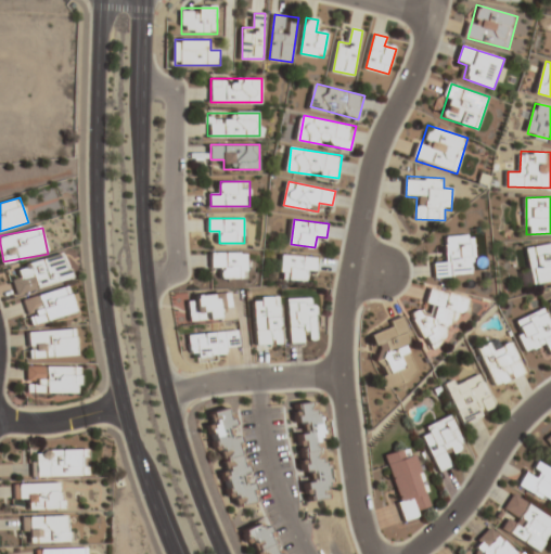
[(474,234),(445,236),(447,261),(435,261),(436,277),(476,274),(474,234)]
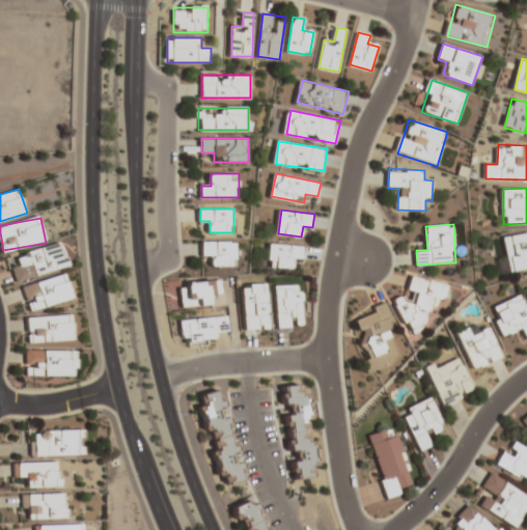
[(526,232),(505,235),(510,272),(526,269),(526,232)]
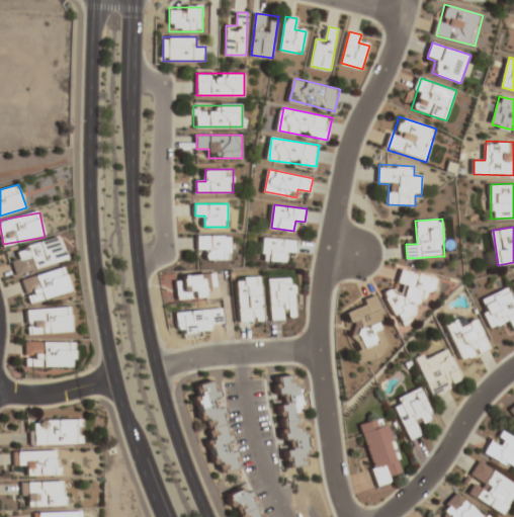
[(233,259),(233,235),(198,235),(198,248),(209,248),(209,259),(233,259)]
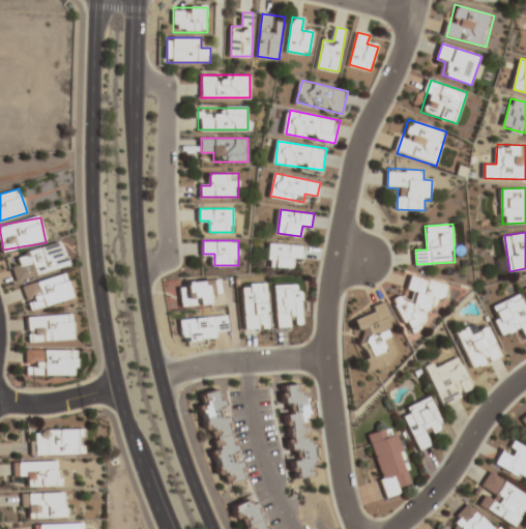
[(15,267),(18,281),(67,268),(61,243),(19,254),(22,265),(15,267)]
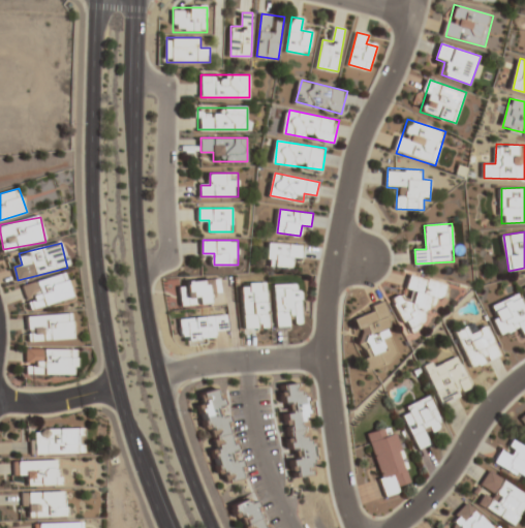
[(292,256),(304,257),(304,245),(271,243),(270,266),(291,268),(292,256)]
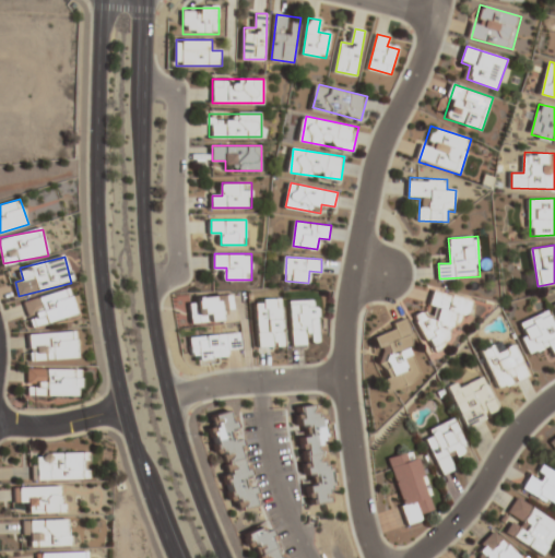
[(25,300),(32,325),(77,315),(70,288),(25,300)]
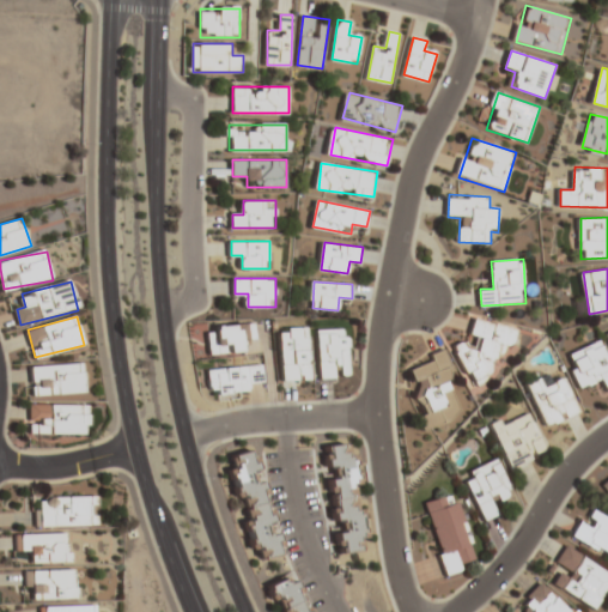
[(516,327),(476,316),(472,335),(481,338),(479,347),(464,343),(456,371),(475,376),(473,382),(486,386),(494,358),(508,362),(516,327)]
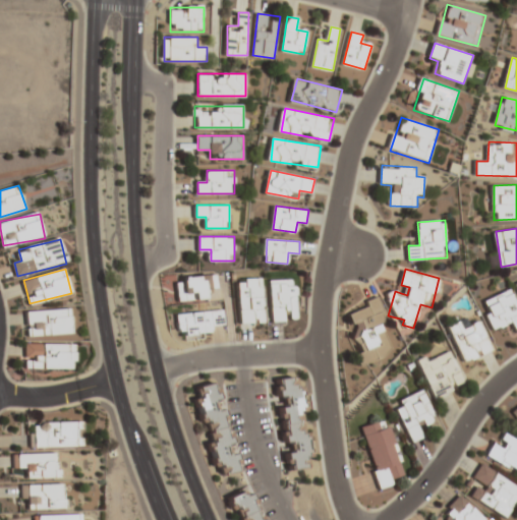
[(179,300),(210,300),(210,289),(218,289),(218,276),(179,276),(179,300)]
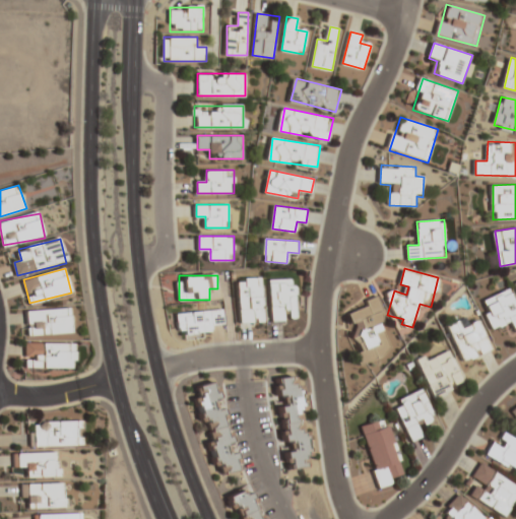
[(265,277),(241,277),(241,323),(265,323),(265,277)]
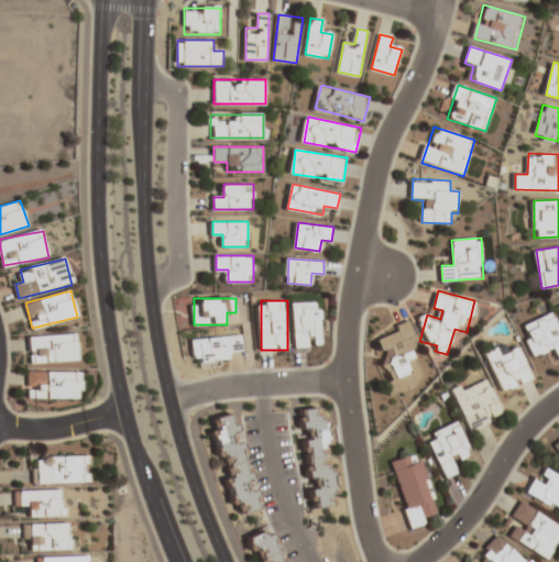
[(295,301),(295,346),(322,346),(322,301),(295,301)]
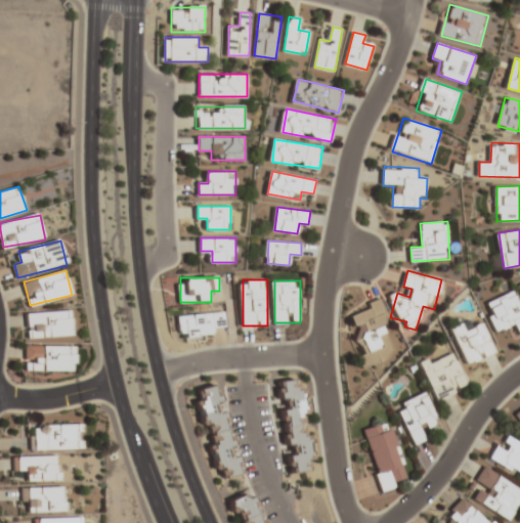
[(516,325),(519,333),(519,297),(517,291),(485,303),(496,333),(516,325)]
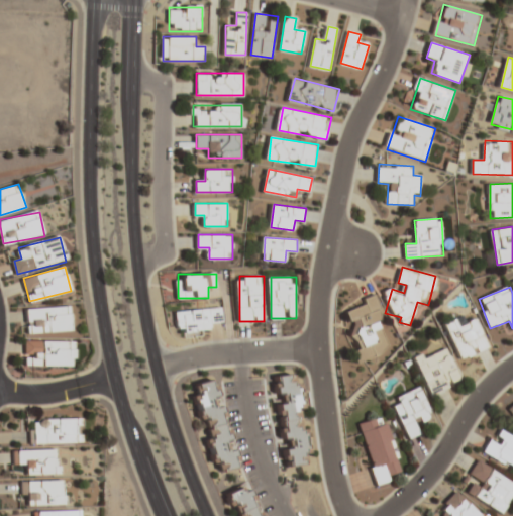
[(389,350),(379,318),(385,316),(377,294),(364,299),(366,304),(347,310),(360,348),(352,350),(356,362),(389,350)]
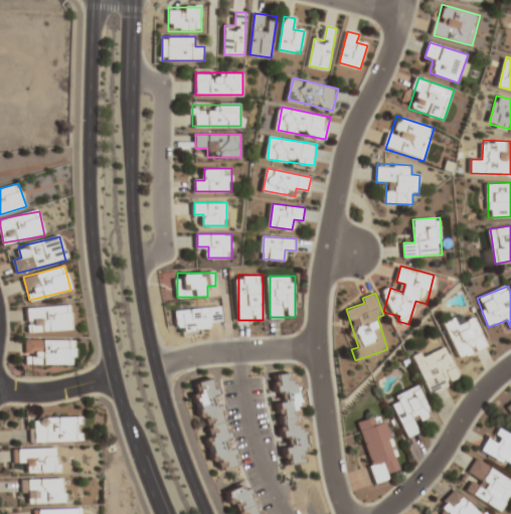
[(70,331),(70,306),(27,306),(27,331),(70,331)]
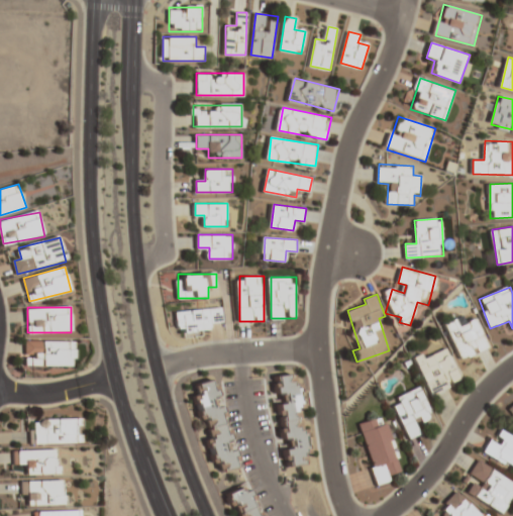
[(223,309),(179,310),(179,333),(214,332),(213,324),(223,323),(223,309)]
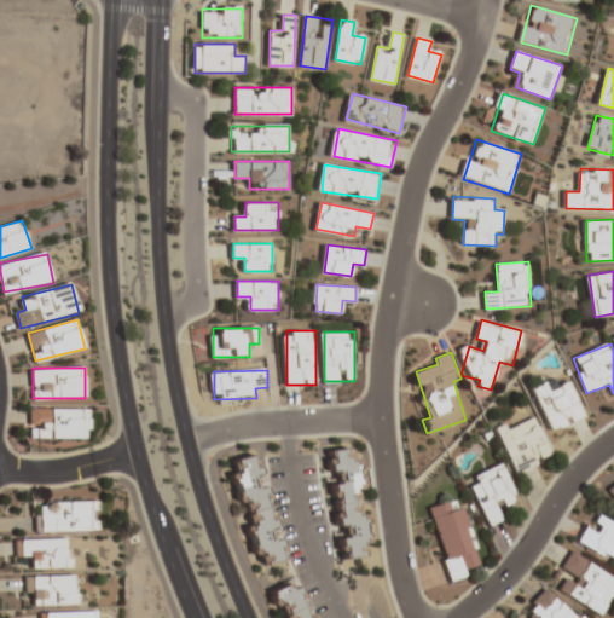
[(588,416),(572,381),(554,390),(550,380),(533,387),(554,432),(588,416)]
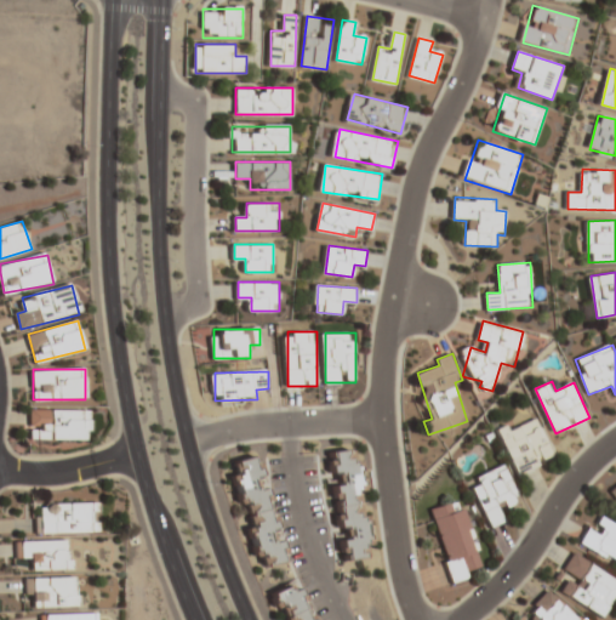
[(90,409),(30,409),(30,441),(90,441),(90,409)]
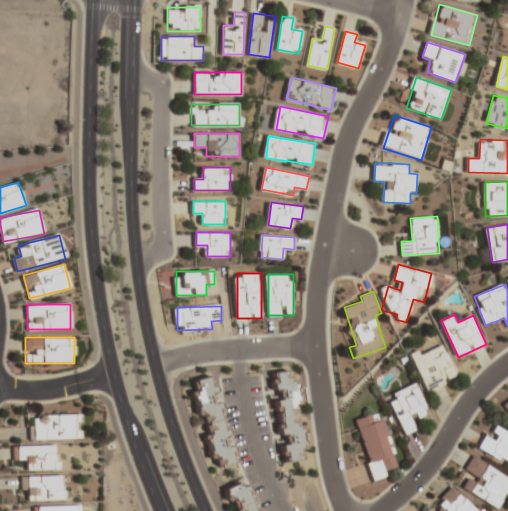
[(459,379),(444,341),(412,354),(427,391),(459,379)]
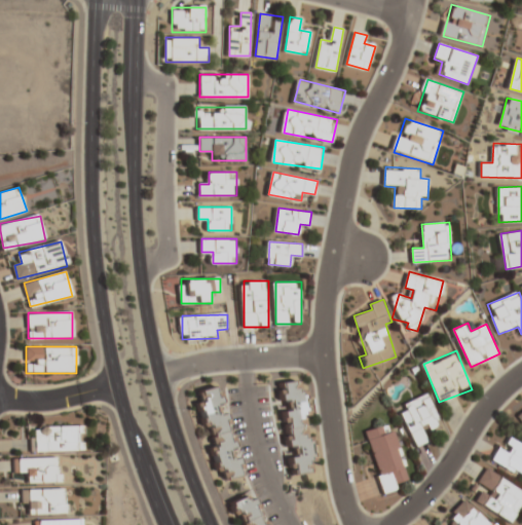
[(288,447),(292,447),(294,473),(310,472),(304,380),(281,382),(282,402),(285,402),(288,447)]
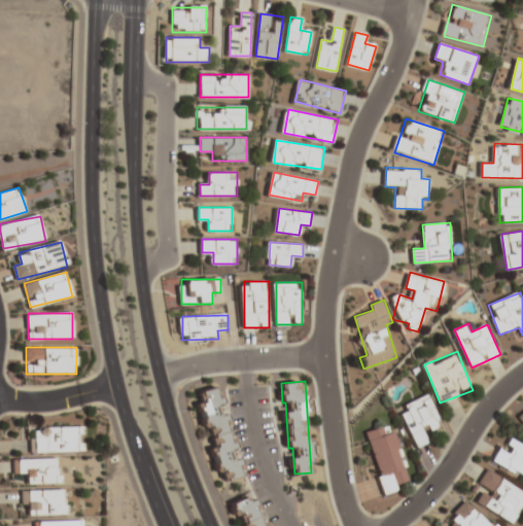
[(219,386),(198,392),(223,481),(245,475),(219,386)]
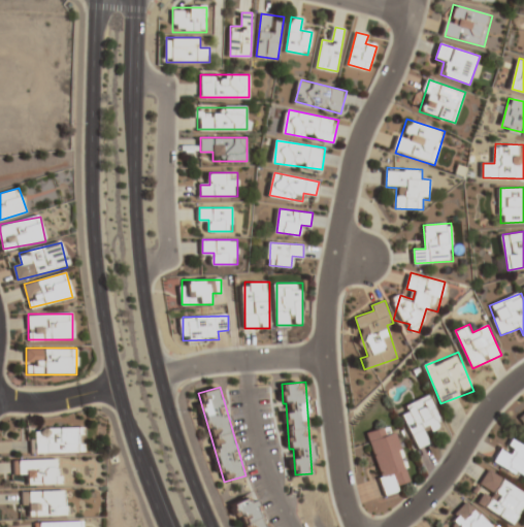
[(427,433),(445,426),(432,395),(401,406),(417,449),(431,443),(427,433)]
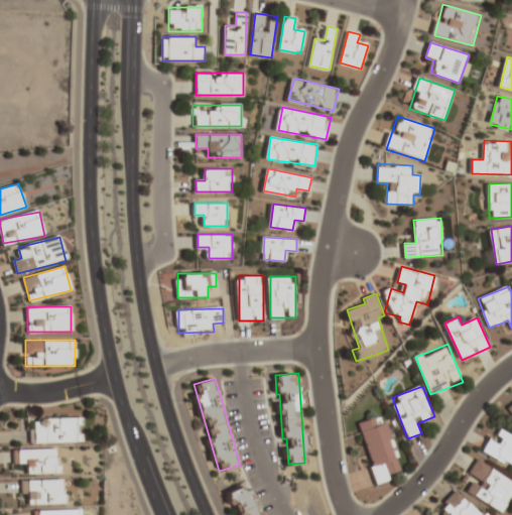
[(390,421),(383,423),(381,415),(359,421),(377,485),(396,479),(394,470),(402,467),(390,421)]
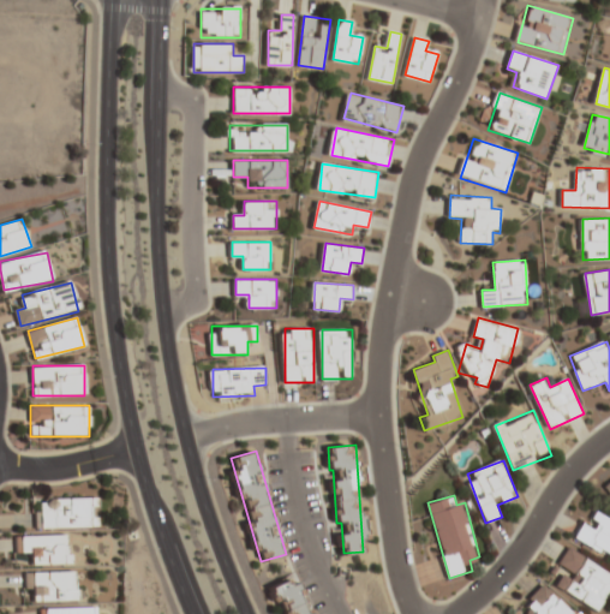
[(97,498),(37,498),(37,529),(97,529),(97,498)]
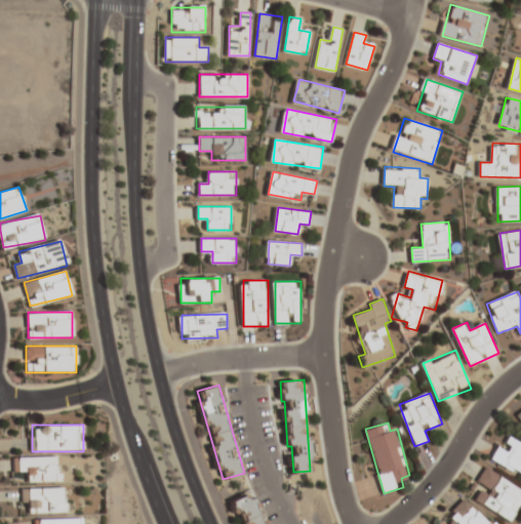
[(520,441),(506,434),(492,461),(520,475),(520,441)]
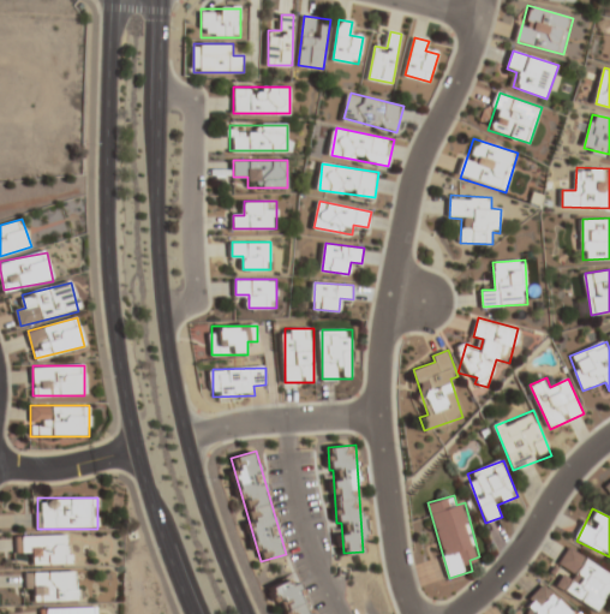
[(33,565),(72,565),(72,534),(19,534),(19,553),(33,553),(33,565)]
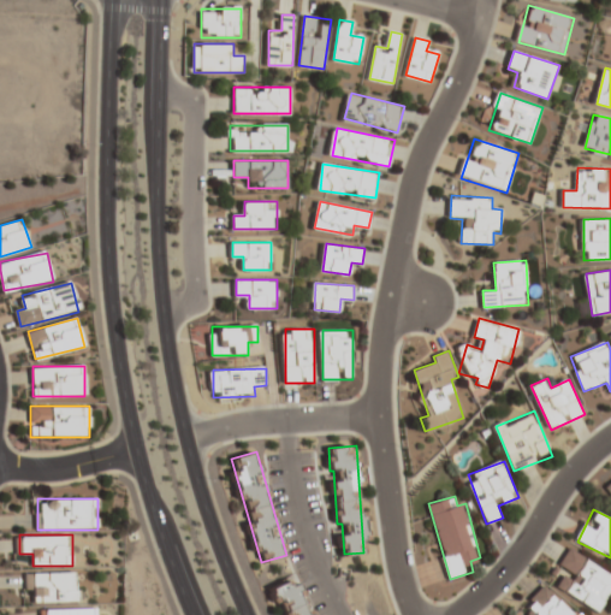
[(610,571),(571,547),(559,566),(568,572),(557,589),(598,614),(610,591),(610,571)]
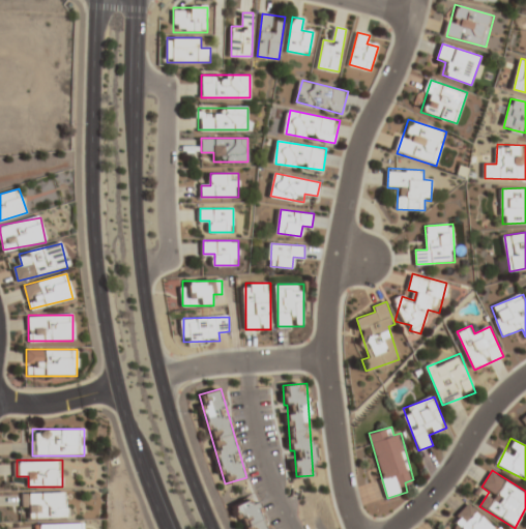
[(67,492),(25,492),(25,518),(67,518),(67,492)]
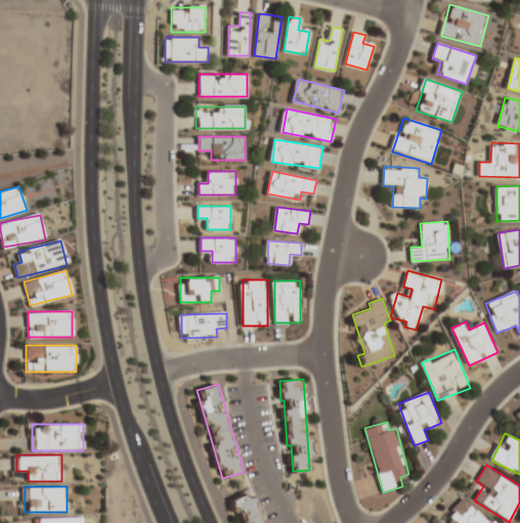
[(232,498),(243,522),(266,522),(253,490),(232,498)]
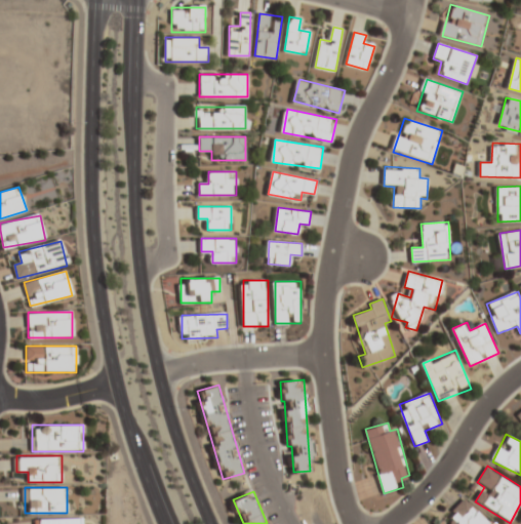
[(491,523),(465,498),(448,516),(456,523),(491,523)]
